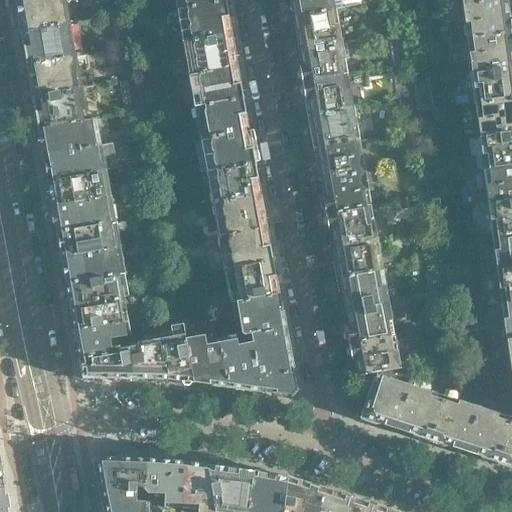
[(66,24),(61,0),(13,0),(19,33),(66,24)]
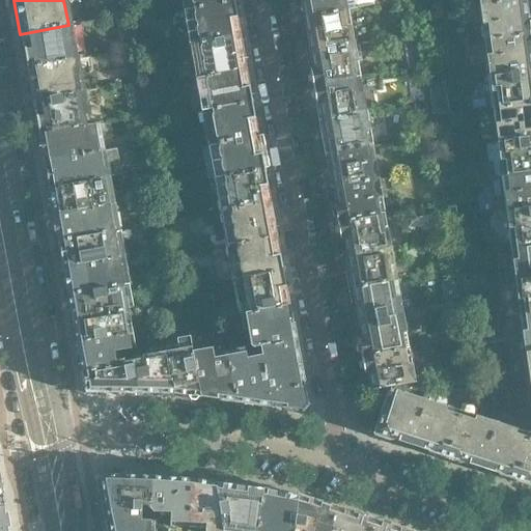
[(233,2),(232,0),(187,0),(189,10),(233,2)]
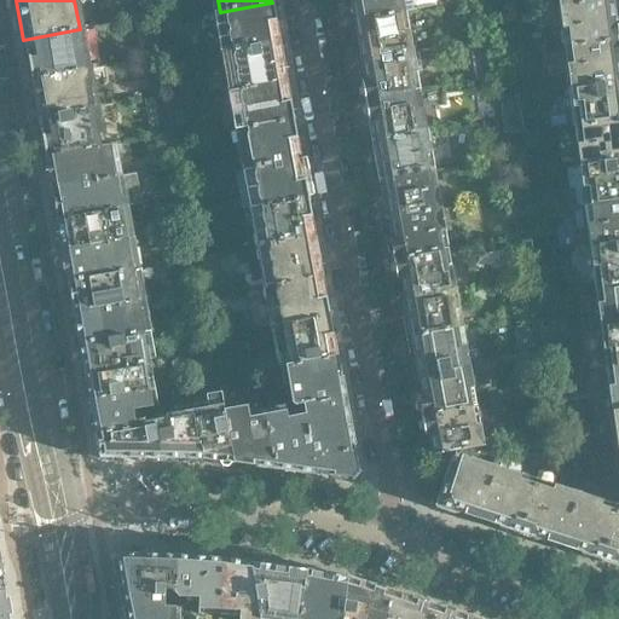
[(399,13),(395,0),(345,0),(350,23),(399,13)]
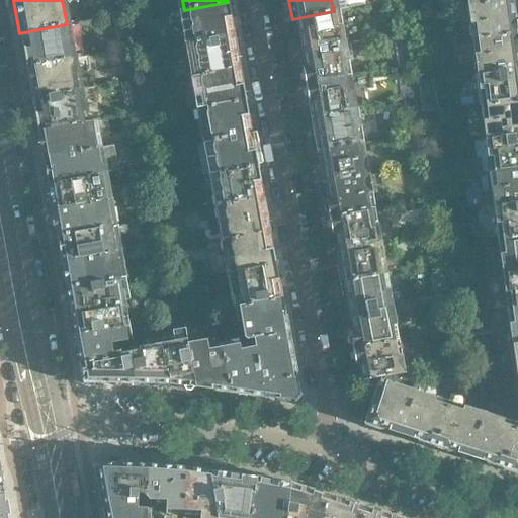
[(512,3),(511,0),(465,0),(467,9),(512,3)]
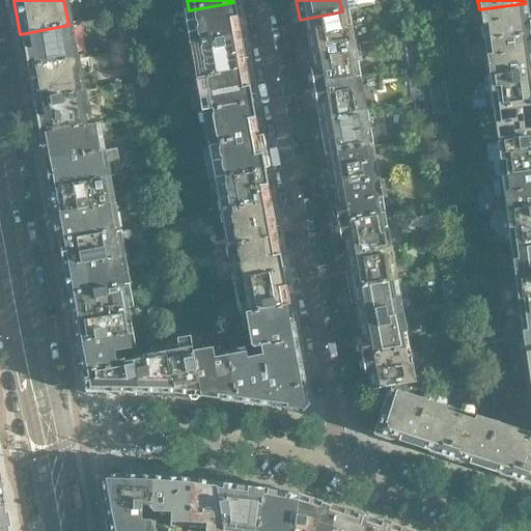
[(240,35),(233,2),(189,10),(193,32),(188,33),(190,45),(240,35)]
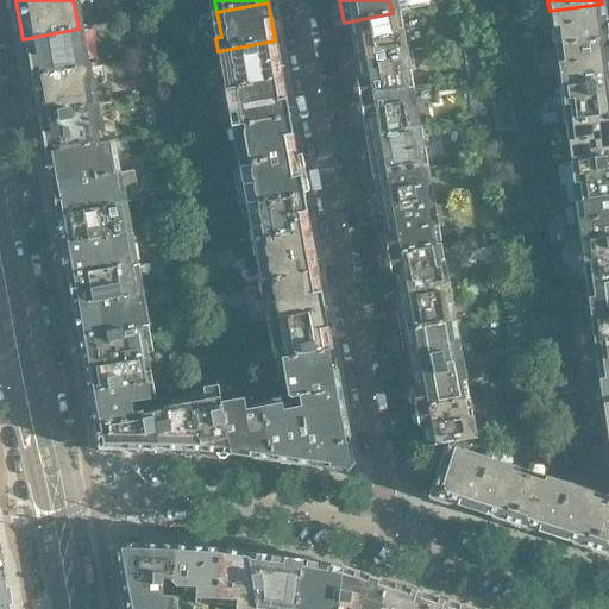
[(608,27),(604,25),(602,4),(550,11),(552,30),(557,30),(560,49),(607,43),(606,36),(607,36),(608,33),(608,27)]
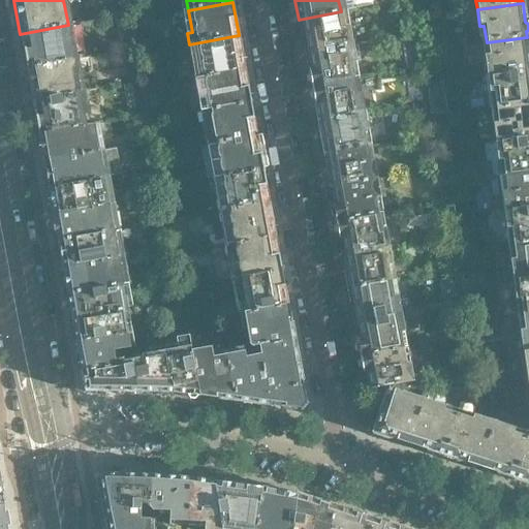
[(351,44),(347,26),(344,27),(341,11),(299,20),(304,53),(351,44)]
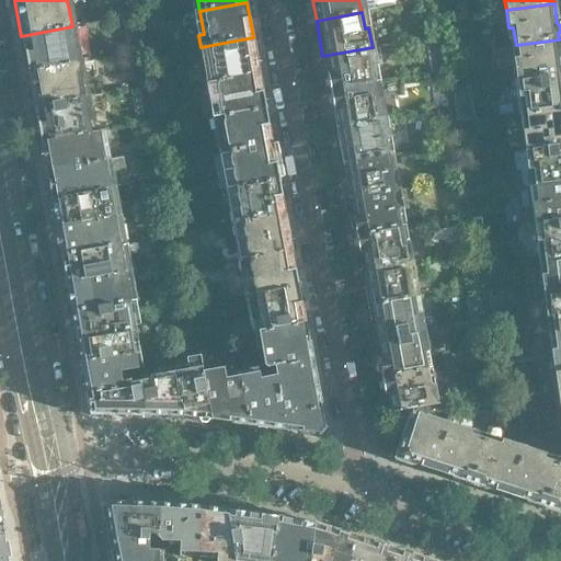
[(79,63),(72,26),(21,36),(27,72),(79,63)]
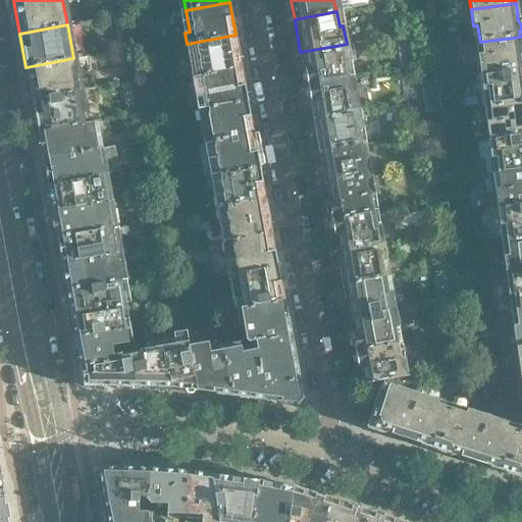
[(242,68),(236,35),(187,44),(189,55),(194,54),(198,75),(242,68)]
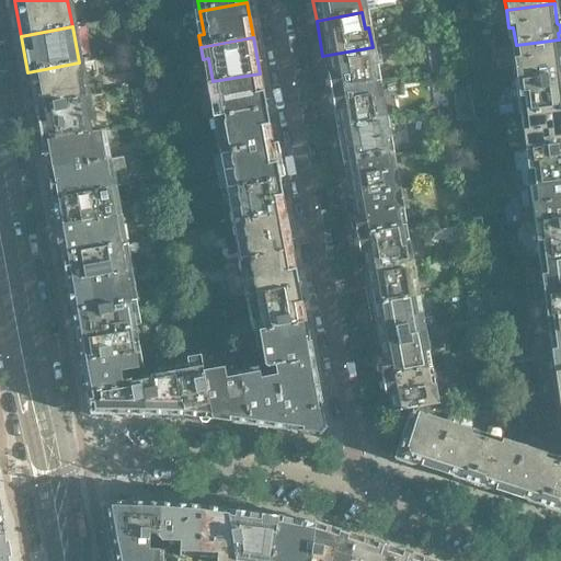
[(560,76),(560,55),(560,49),(560,48),(560,41),(559,41),(559,39),(516,45),(518,64),(513,65),(515,82),(560,76)]
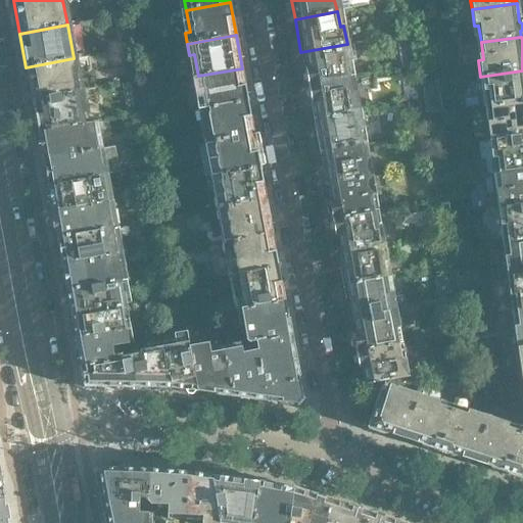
[(349,78),(346,62),(350,62),(347,44),(300,52),(306,86),(349,78)]
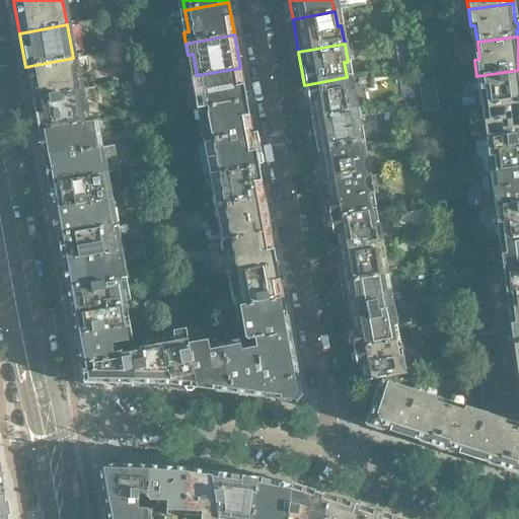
[(79,91),(73,58),(25,67),(31,100),(79,91)]
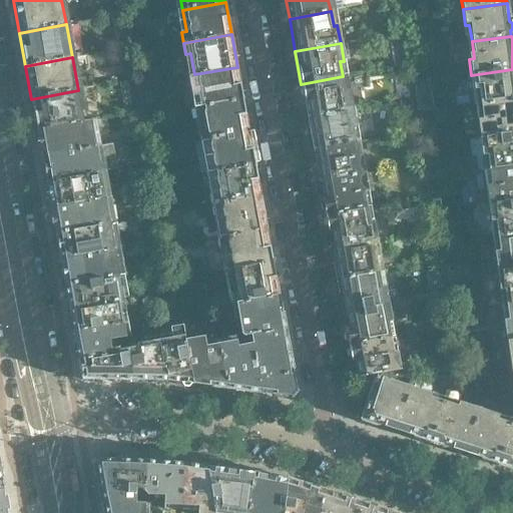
[(242,99),(237,67),(194,74),(188,75),(190,86),(196,85),(200,107),(242,99)]
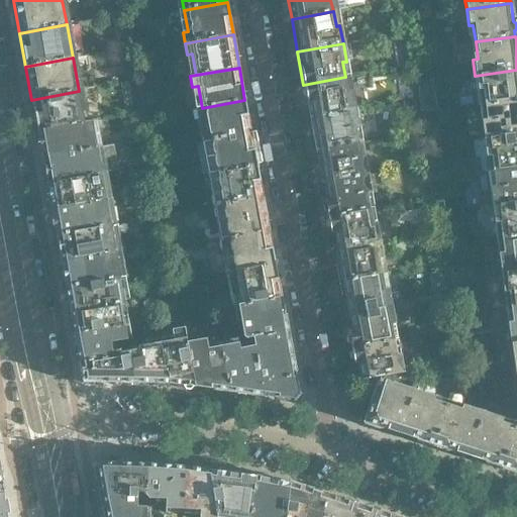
[(516,70),(475,76),(477,92),(482,91),(484,108),(516,104),(516,70)]
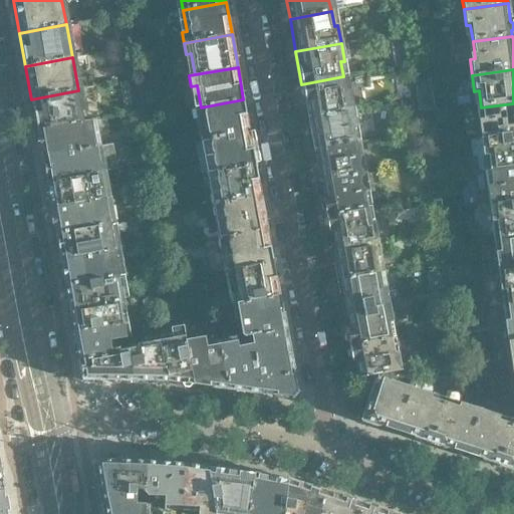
[(352,108),(349,90),(345,91),(343,76),(301,84),(307,116),(352,108)]
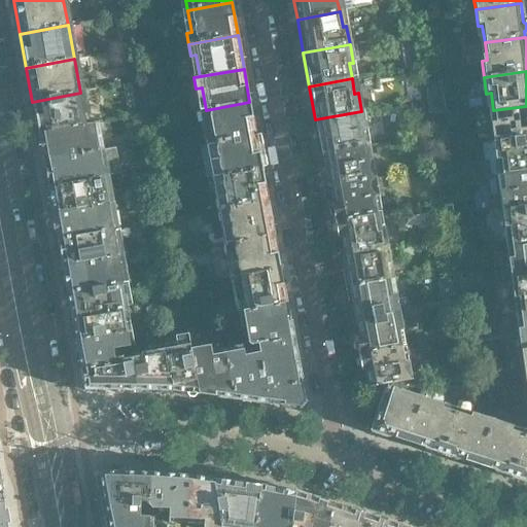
[(445,79),(429,80),(430,109),(446,109),(445,79)]
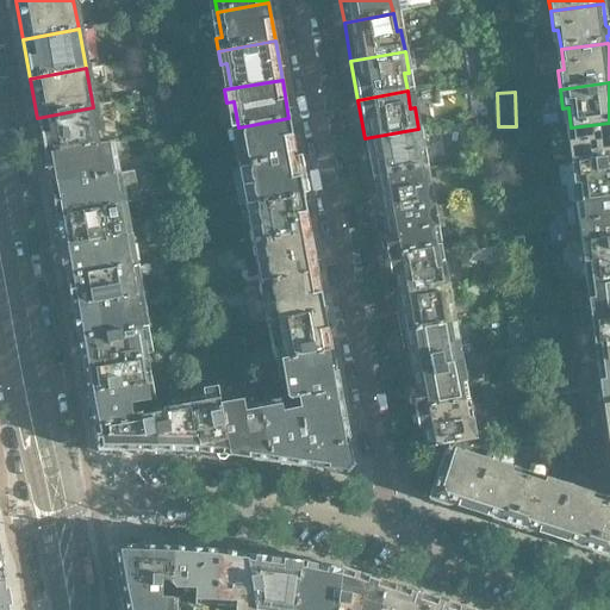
[(100,147),(100,145),(93,107),(37,118),(44,156),(100,147)]
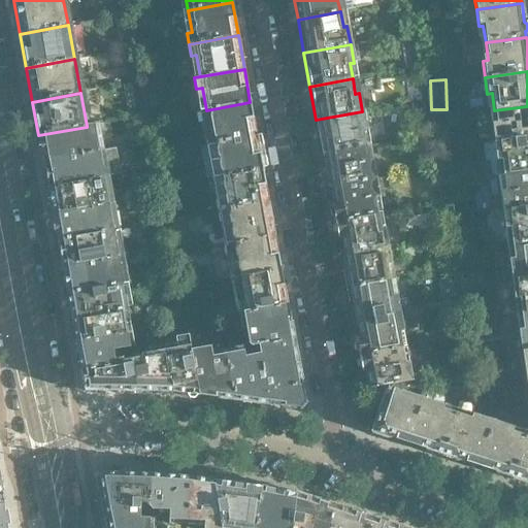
[(256,135),(250,102),(206,110),(210,132),(204,133),(206,144),(256,135)]
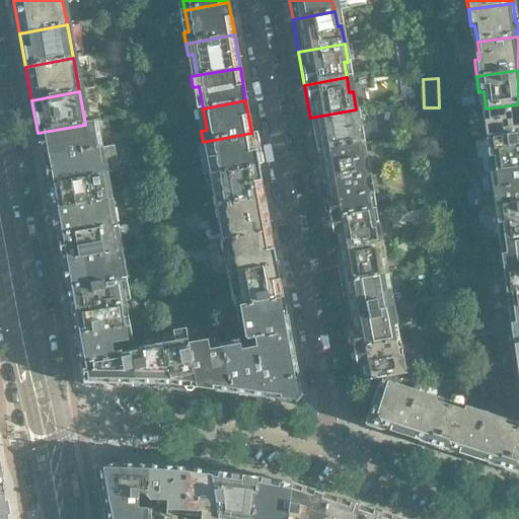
[(518,138),(518,104),(486,108),(488,126),(484,127),(486,143),(518,138)]
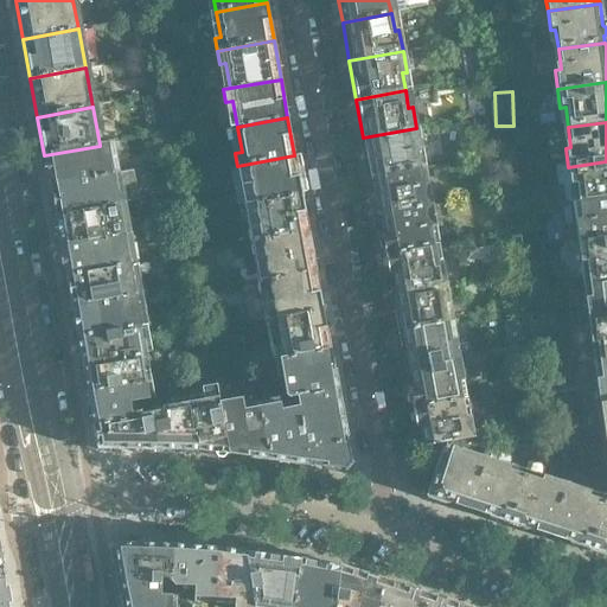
[(419,167),(416,149),(421,149),(416,128),(363,138),(370,177),(419,167)]
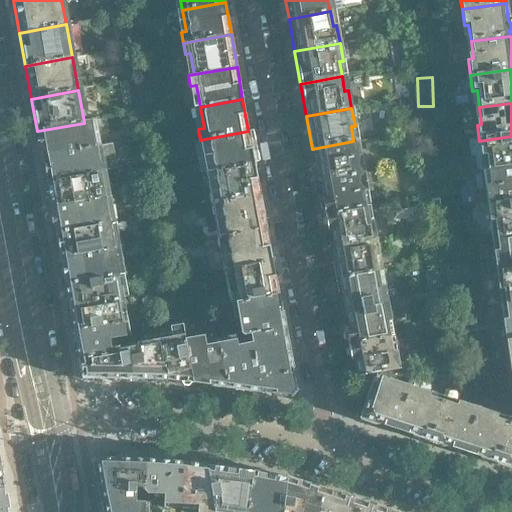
[(95,147),(90,122),(90,121),(84,122),(84,123),(37,131),(41,157),(95,147)]
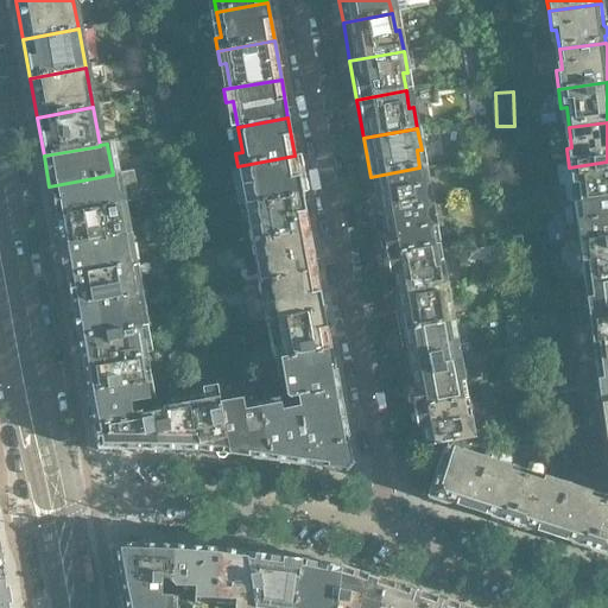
[(302,195),(295,156),(238,166),(240,179),(246,178),(251,204),(302,195)]
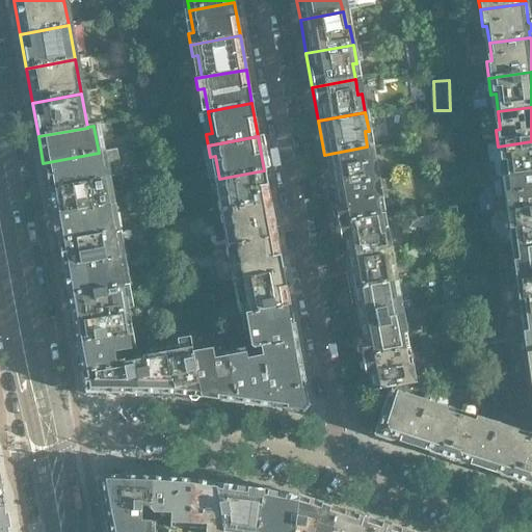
[(531,141),(498,147),(500,163),(505,162),(507,180),(531,176),(531,141)]
